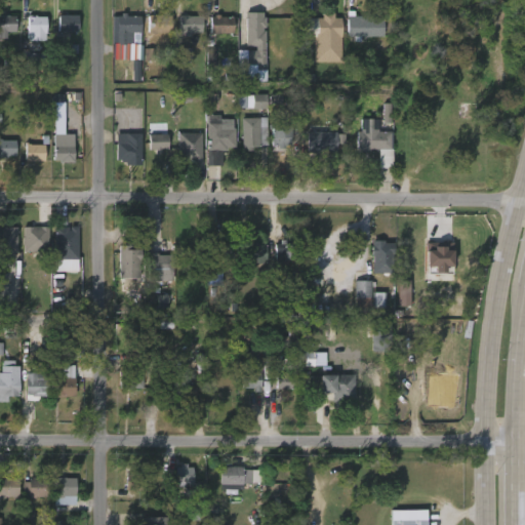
[(261,13),(261,31),(266,31),(266,56),(255,56),(256,46),(245,46),(246,12),(261,13)]
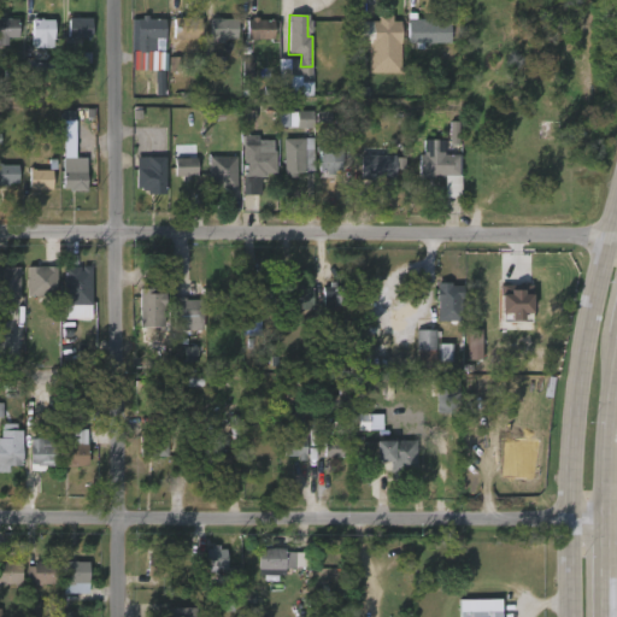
[(165,19),(165,39),(157,39),(157,52),(136,52),(137,19),(141,19),(141,16),(147,16),(147,18),(165,19)]
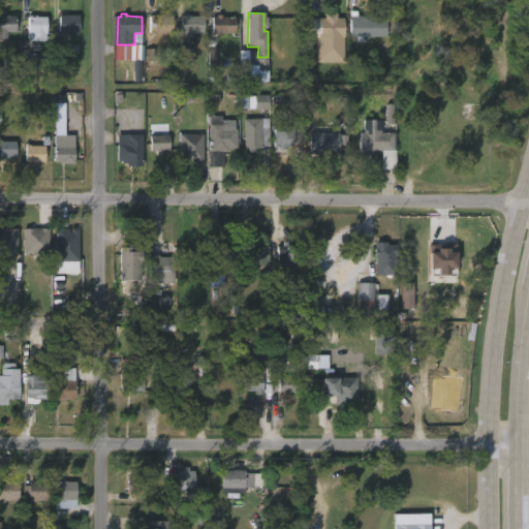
[(336,13),(336,18),(343,18),(343,63),(316,62),(317,37),(304,36),(305,18),(324,19),(324,13),(336,13)]
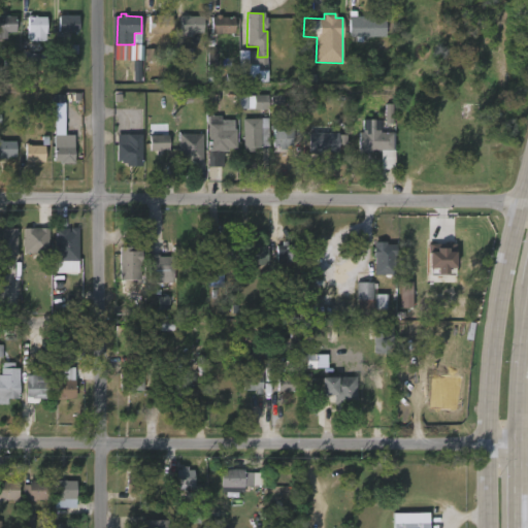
[(168,15),(167,32),(146,31),(146,14),(168,15)]
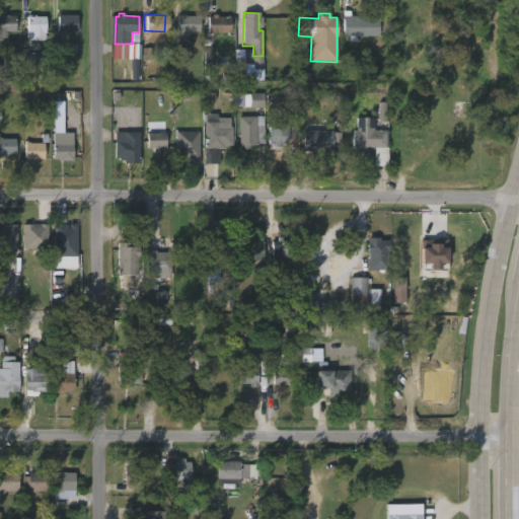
[(214,14),(214,15),(227,16),(227,32),(205,31),(205,16),(209,16),(209,14),(214,14)]
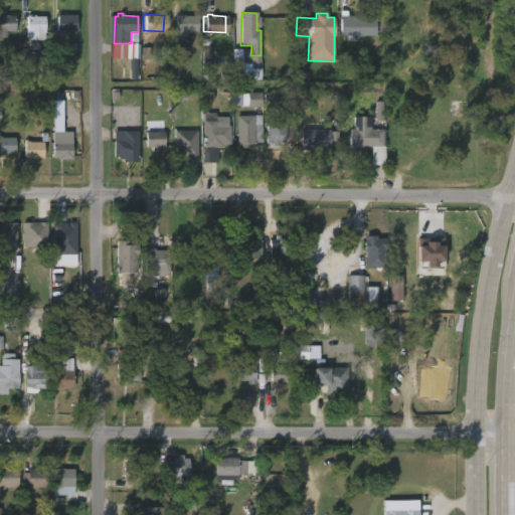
[(34,15),(34,16),(44,16),(44,40),(26,40),(26,38),(25,38),(25,15),(34,15)]
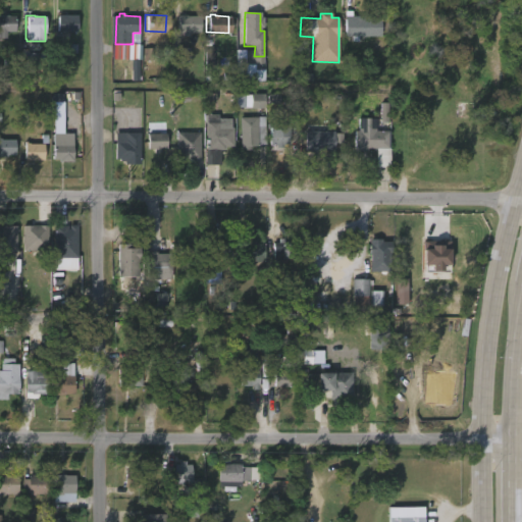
[(57,32),(77,32),(77,15),(58,15),(57,32)]
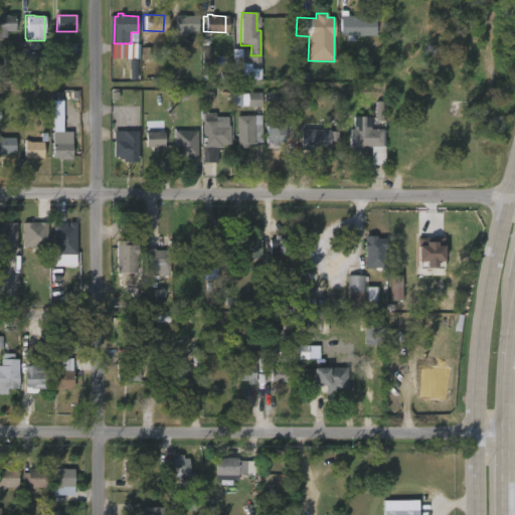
[(198,33),(175,32),(175,15),(199,15),(198,33)]
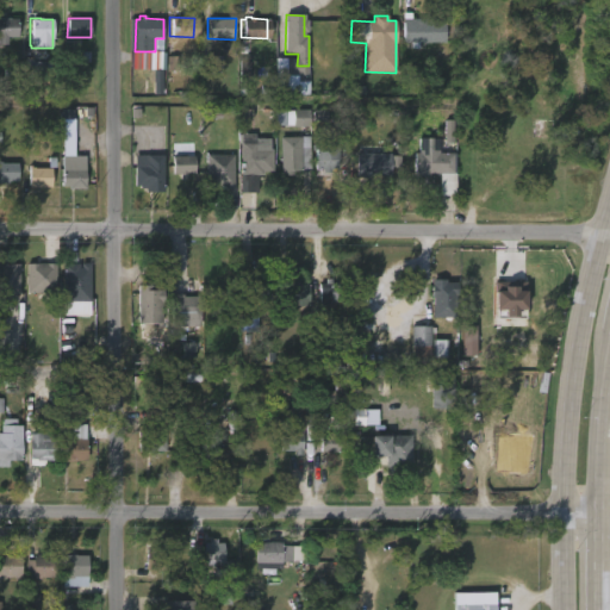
[(7,38),(7,47),(0,47),(0,19),(18,19),(19,38),(7,38)]
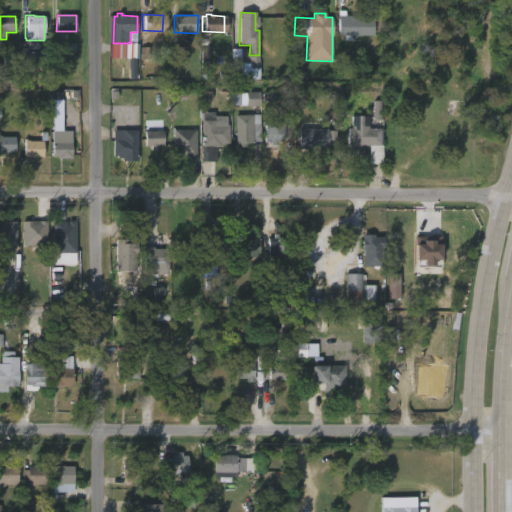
[(361,16),(361,18),(375,18),(374,36),(338,36),(338,16),(361,16)]
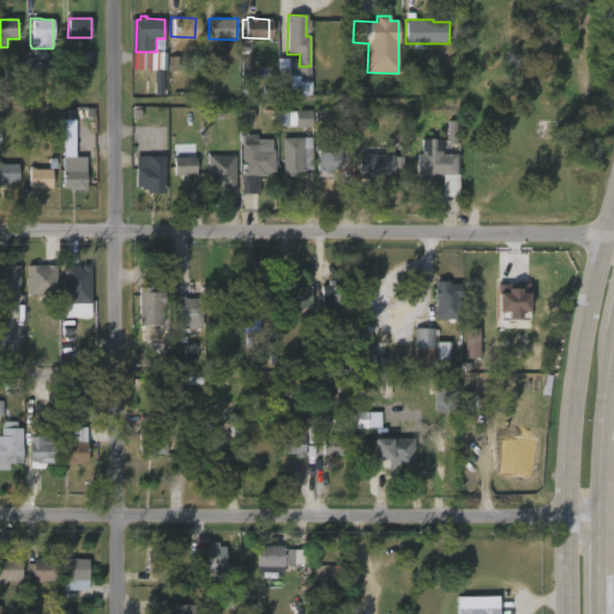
[(179,72),(179,56),(168,56),(168,72),(179,72)]
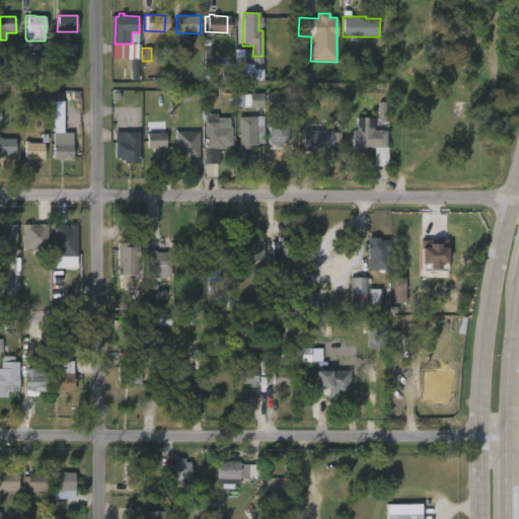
[(190,49),(173,48),(173,61),(190,62),(190,49)]
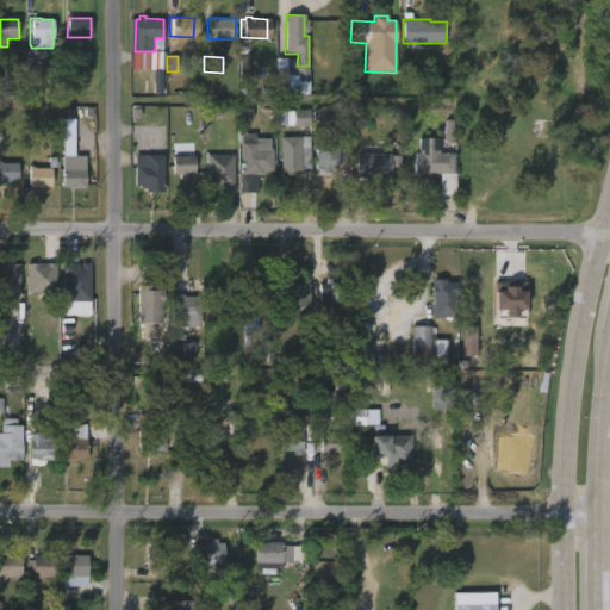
[(277,126),(310,126),(310,110),(277,111),(277,126)]
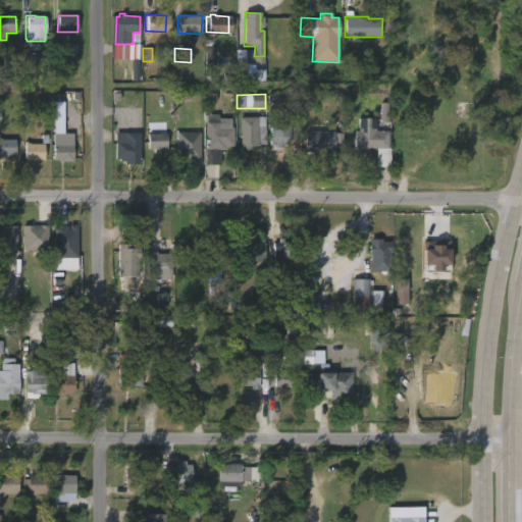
[(252,151),(241,151),(240,118),(265,117),(266,145),(252,147),(252,151)]
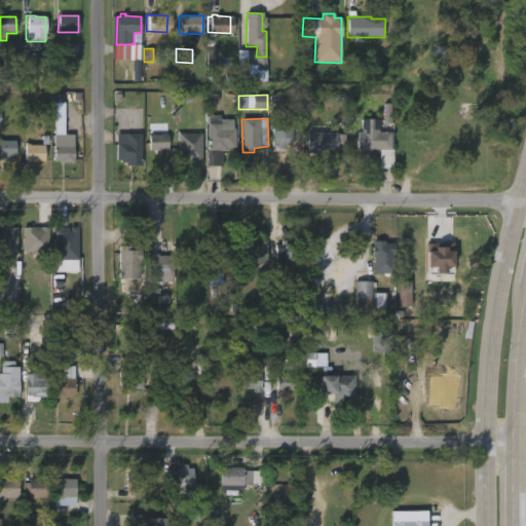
[(379,119),(379,132),(392,132),(391,150),(371,150),(370,153),(357,153),(357,133),(361,133),(361,119),(379,119)]
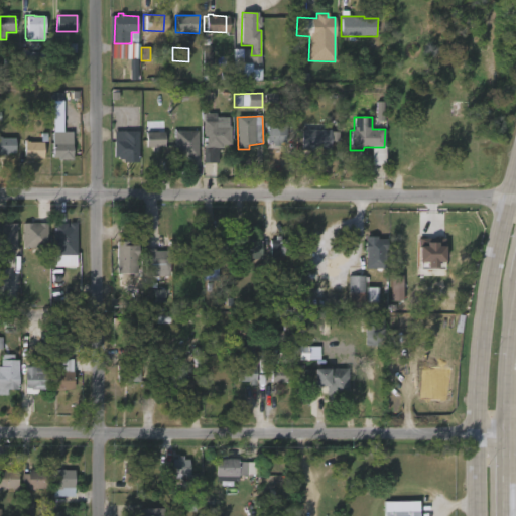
[(229,118),(229,126),(231,126),(231,145),(222,145),(222,149),(204,149),(204,120),(216,121),(216,118),(229,118)]
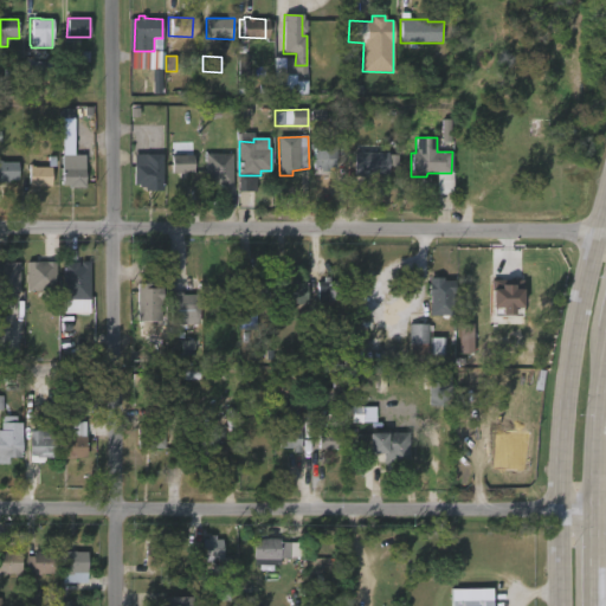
[(336,171),(311,172),(311,146),(335,144),(336,171)]
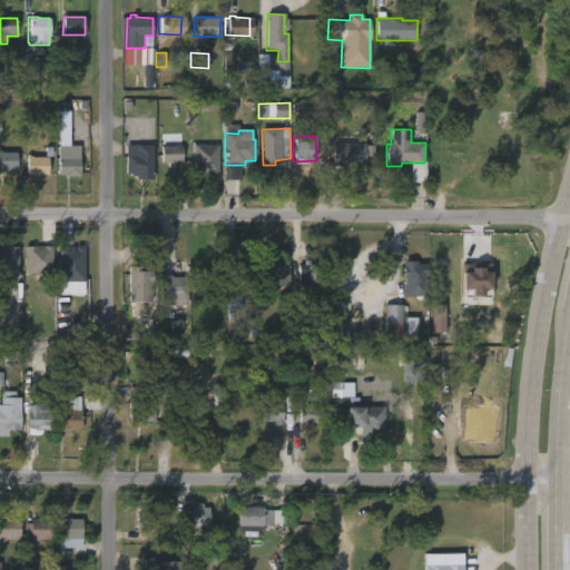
[(362,143),(362,145),(372,145),(371,165),(328,165),(328,143),(362,143)]
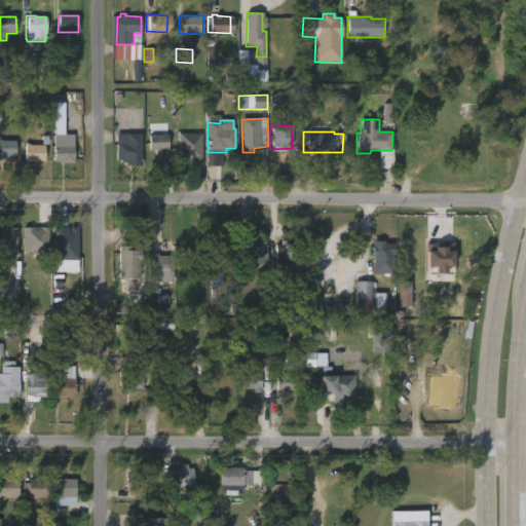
[(141,135),(141,166),(125,166),(125,163),(120,163),(120,161),(116,161),(116,143),(125,143),(126,134),(141,135)]
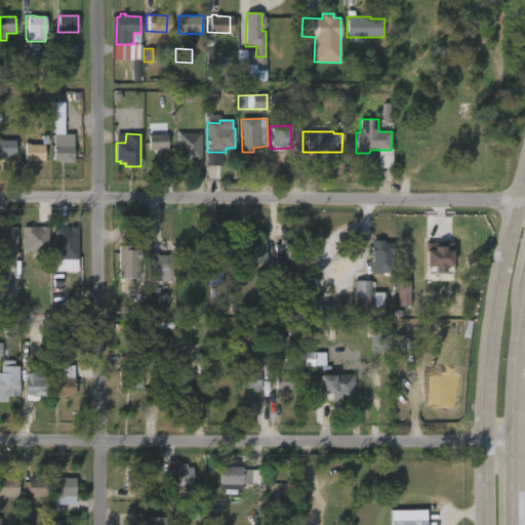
[(202,133),(202,163),(178,161),(178,133),(202,133)]
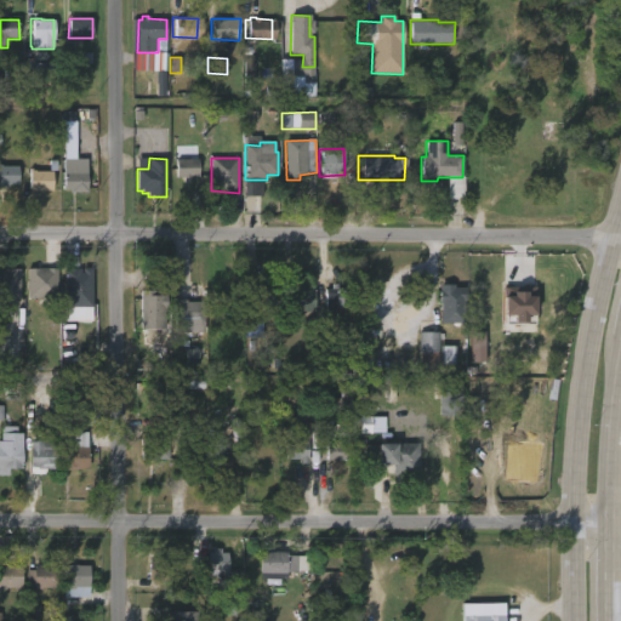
[(176,160),(176,180),(198,178),(198,159),(176,160)]
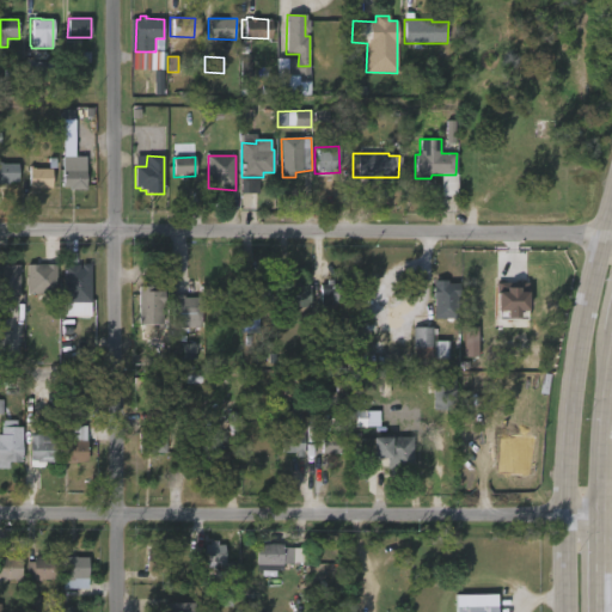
[(0,160),(1,160),(1,161),(5,161),(5,164),(23,164),(22,183),(0,183),(0,160)]
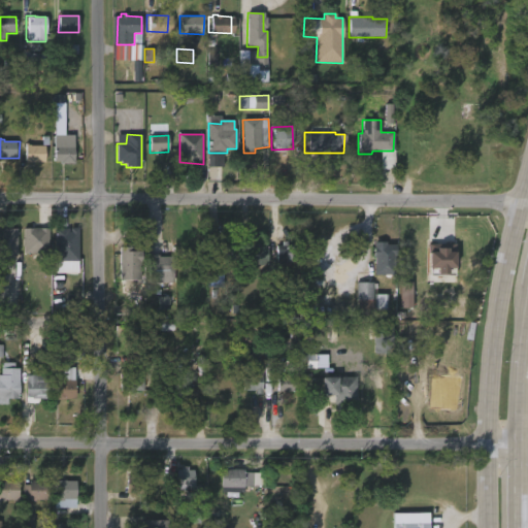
[(59,144),(62,146),(77,146),(77,163),(57,162),(57,144),(59,144)]
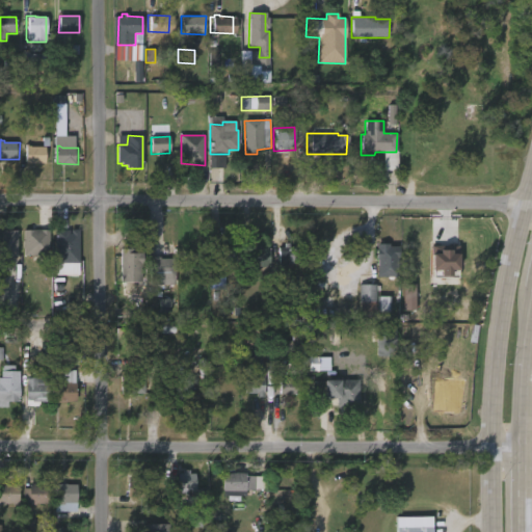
[(45,164),(45,147),(25,147),(25,164),(45,164)]
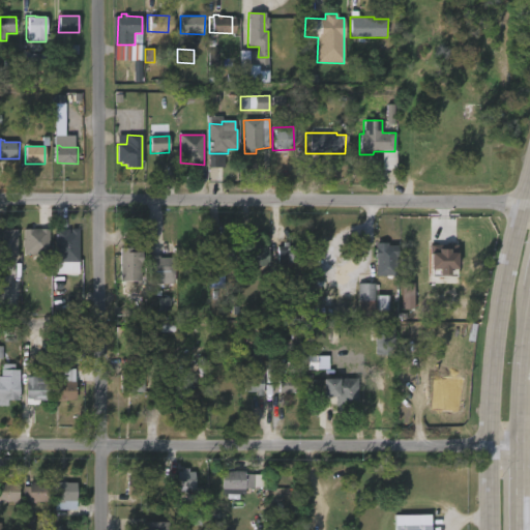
[(81,228),(81,261),(58,261),(58,229),(71,229),(71,233),(74,233),(74,228),(81,228)]
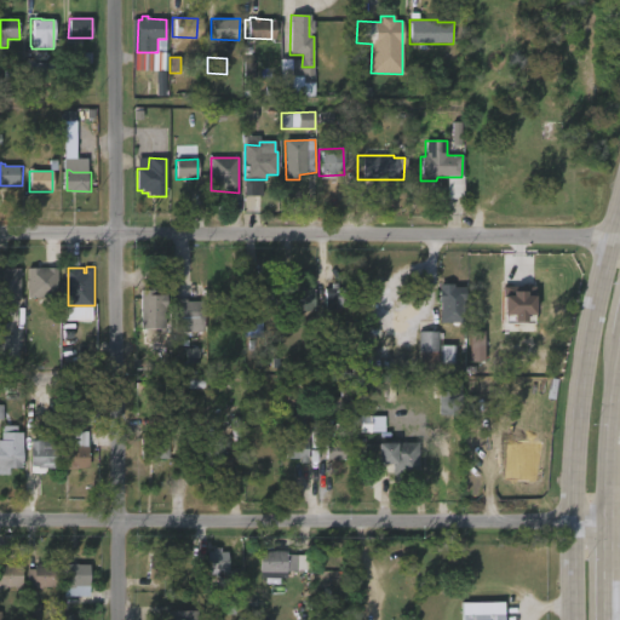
[(19,299),(0,299),(0,268),(19,268),(19,299)]
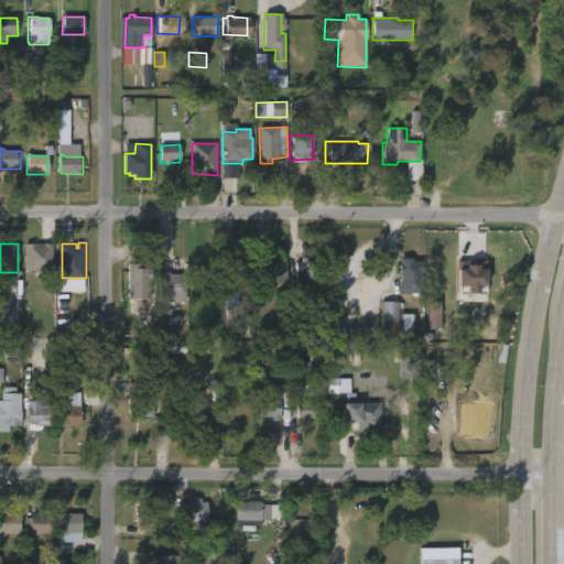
[(55,245),(54,271),(28,270),(28,263),(26,263),(29,243),(55,245)]
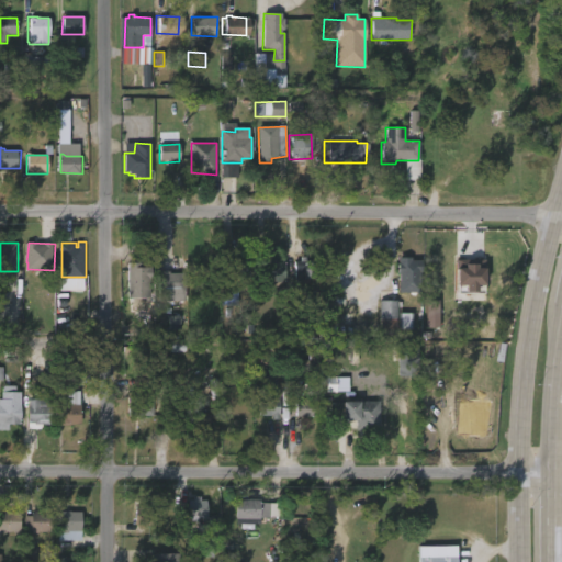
[(261,259),(266,259),(266,257),(272,258),(272,260),(281,260),(280,281),(254,280),(254,248),(262,248),(261,259)]
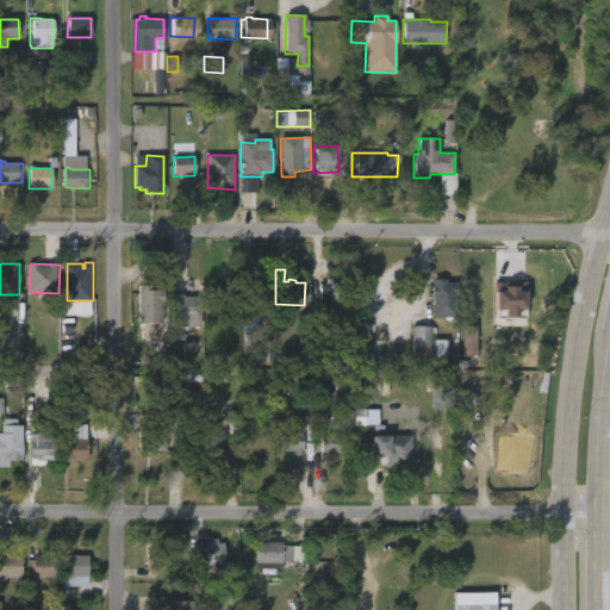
[(443,279),(443,282),(454,282),(453,317),(429,317),(429,297),(427,297),(428,279),(443,279)]
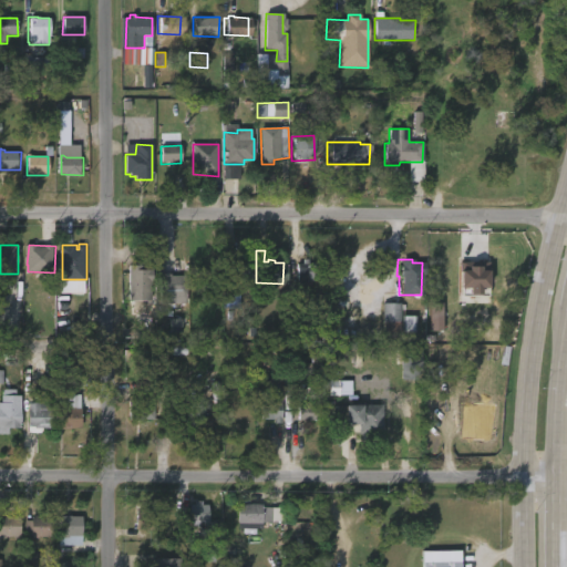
[(204,260),(204,264),(215,264),(214,286),(194,286),(194,275),(189,275),(191,265),(198,264),(198,260),(204,260)]
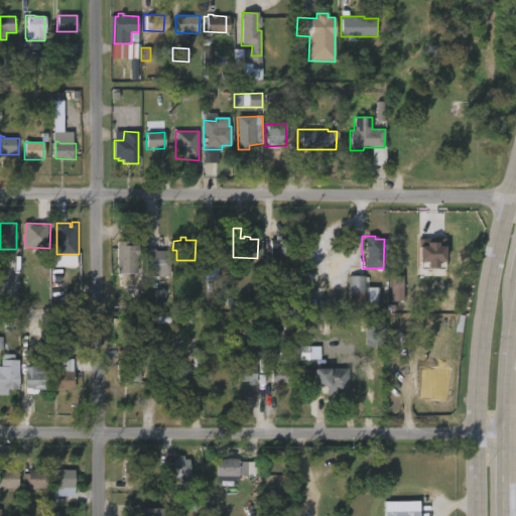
[(217,237),(217,240),(223,239),(223,247),(227,247),(227,255),(216,256),(216,261),(207,261),(207,241),(212,241),(212,237),(217,237)]
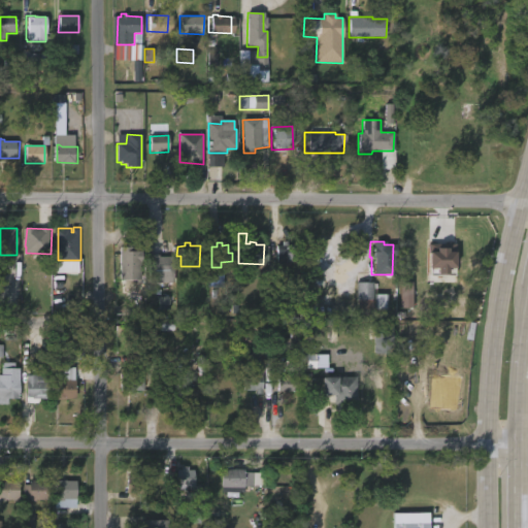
[(276,244),(276,263),(292,263),(293,244),(276,244)]
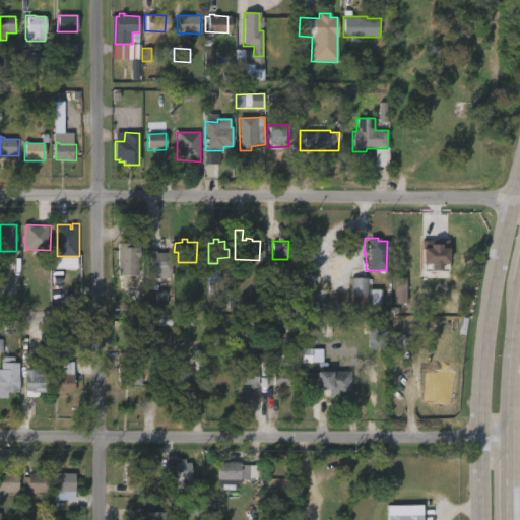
[(448,248),(440,248),(440,242),(420,241),(420,264),(430,264),(430,270),(447,271),(448,248)]
